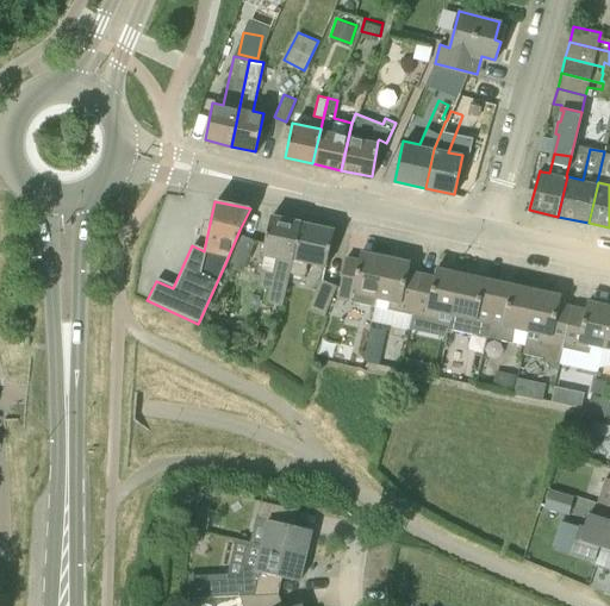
[(290,272),(300,222),(271,214),(262,255),(277,257),(274,268),(261,266),(257,285),(269,287),(267,299),(282,303),(290,272)]
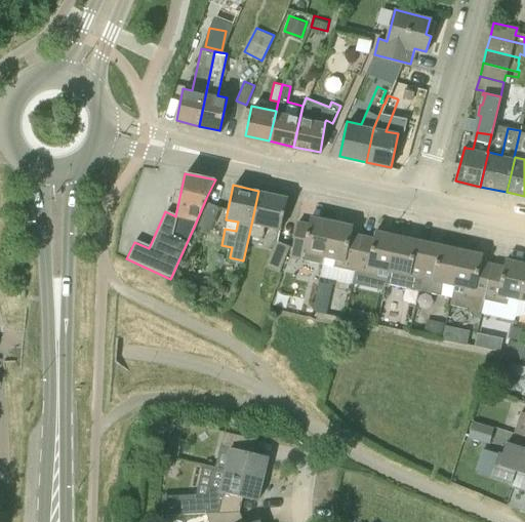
[(280,230),(287,197),(258,191),(249,234),(261,237),(264,226),(280,230)]
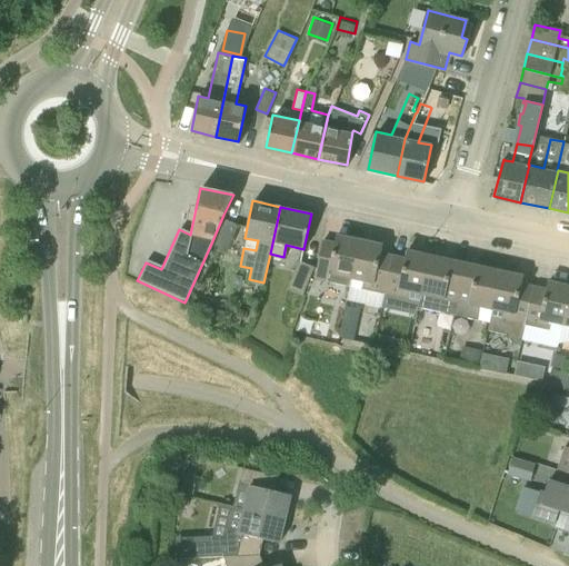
[(211,244),(226,250),(238,221),(223,215),(211,244)]
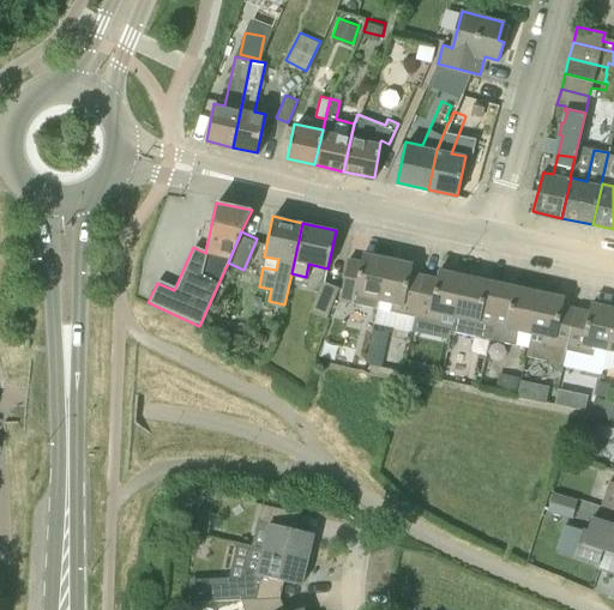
[(378,300),(389,257),(363,252),(361,260),(348,257),(339,300),(365,306),(367,297),(378,300)]
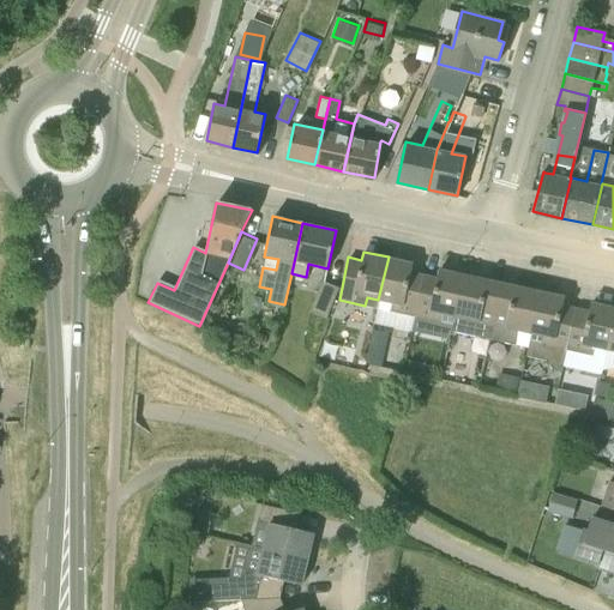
[(416,316),(426,275),(411,271),(413,263),(389,257),(378,300),(391,302),(390,310),(416,316)]
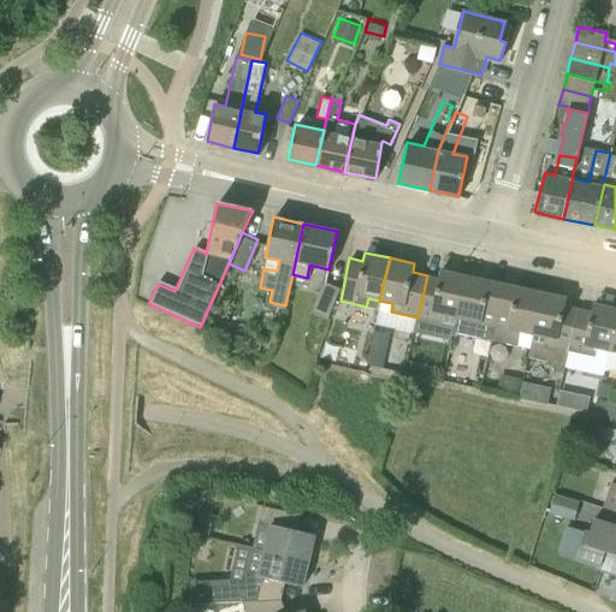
[(456,318),(467,274),(440,269),(439,278),(427,275),(418,318),(442,322),(444,314),(456,318)]
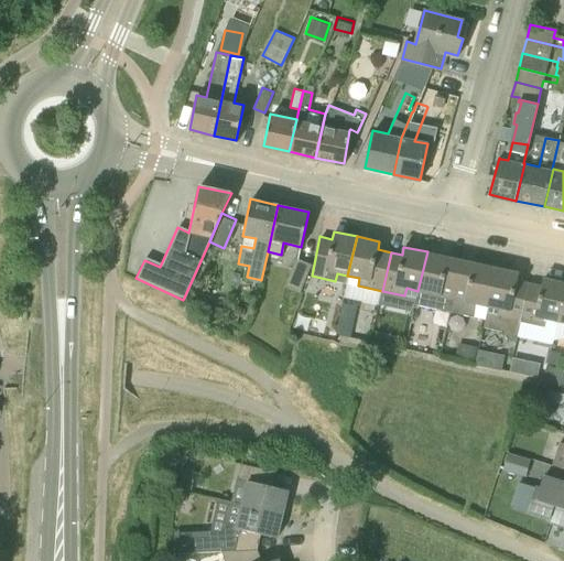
[(449,310),(462,259),(427,251),(418,291),(415,302),(449,310)]
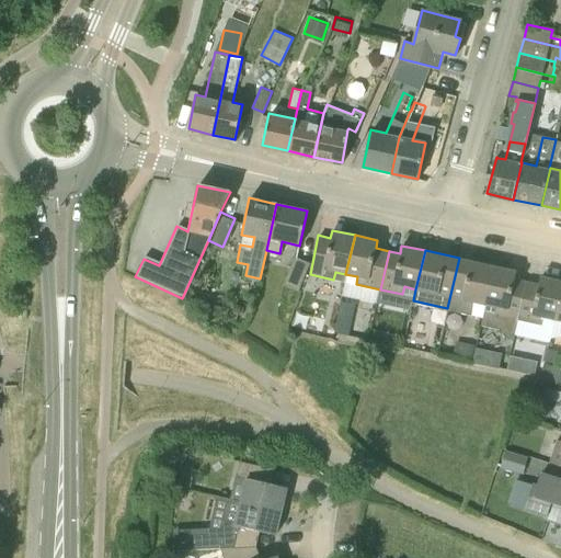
[(298,289),(309,261),(295,255),(284,283),(298,289)]
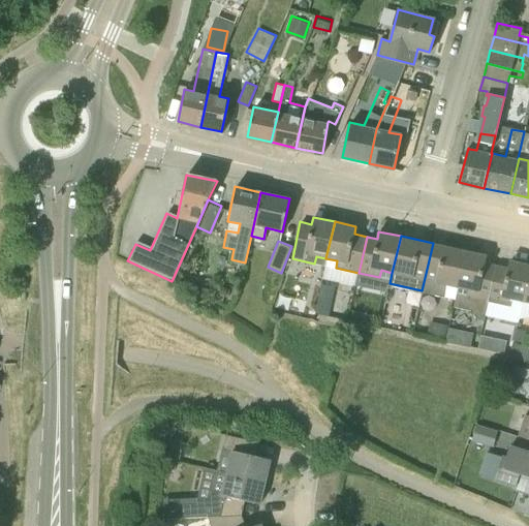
[(457,286),(465,250),(433,243),(422,290),(443,295),(445,284),(457,286)]
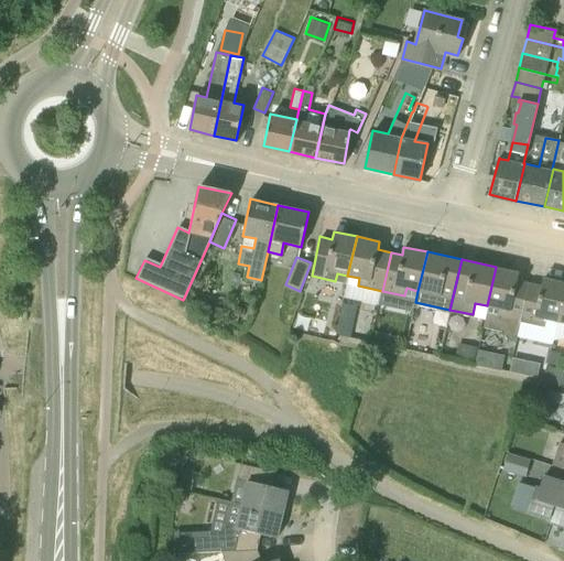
[(517,342),(521,321),(530,282),(517,280),(519,272),(496,267),(487,305),(483,324),(505,328),(510,341),(517,342)]
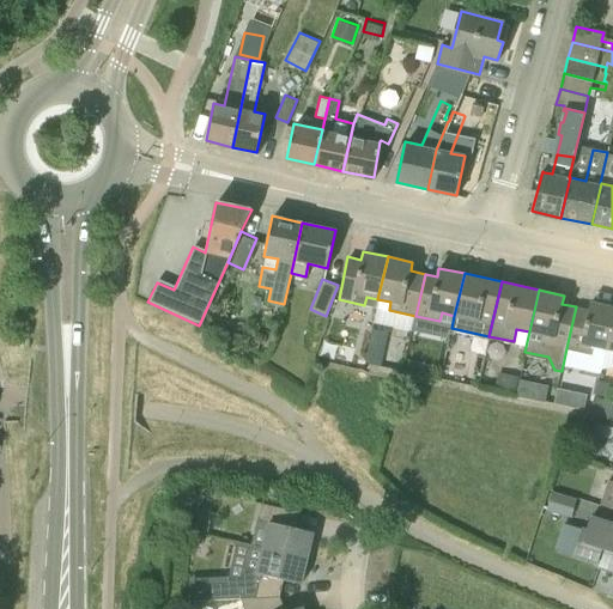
[(607,348),(612,322),(612,305),(590,300),(588,309),(576,306),(566,348),(592,354),(593,346),(607,348)]
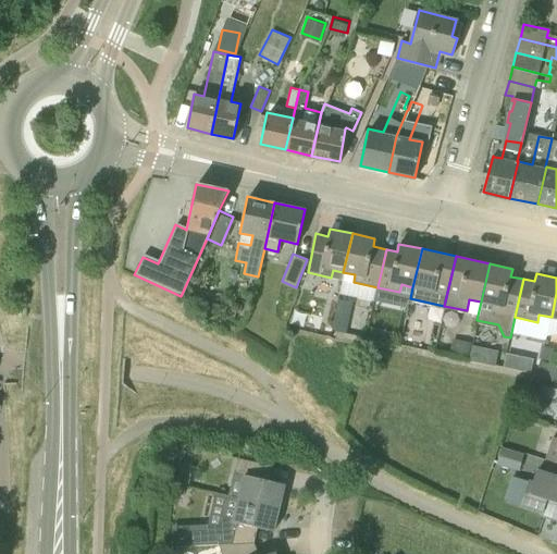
[(468,353),(471,341),(453,337),(450,348),(468,353)]
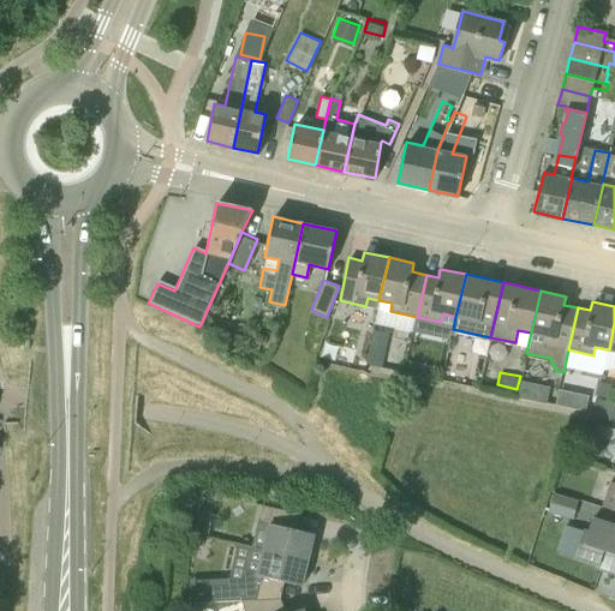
[(547,400),(549,387),(535,383),(532,396),(547,400)]
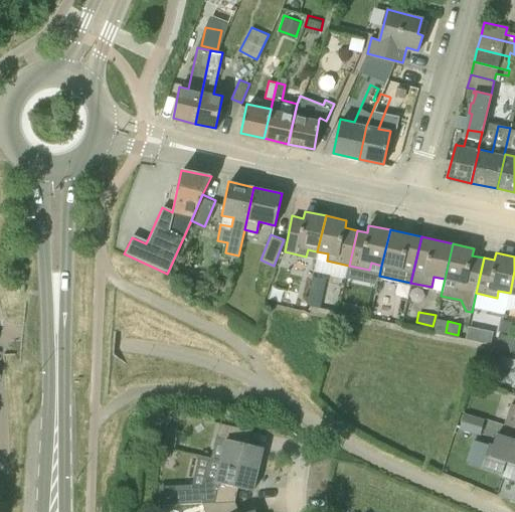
[(486,341),(489,328),(473,324),(470,337),(486,341)]
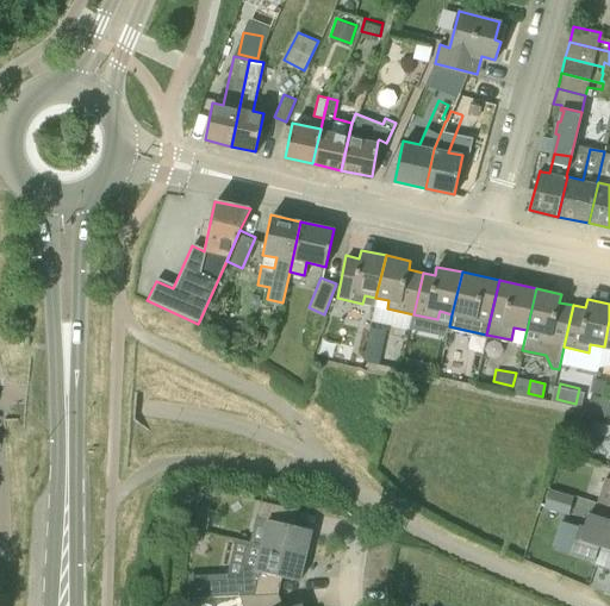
[(609,414),(609,398),(593,393),(589,410),(609,414)]
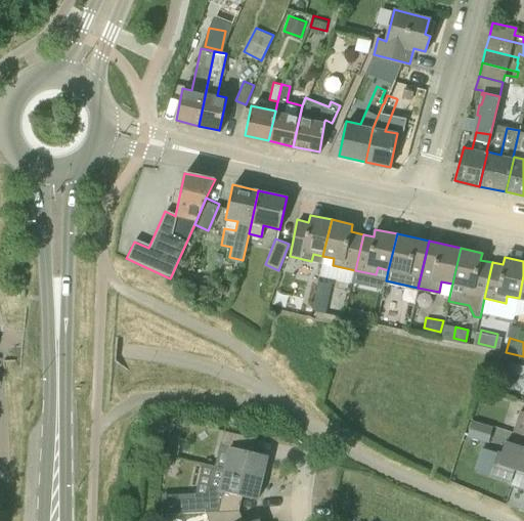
[(523,409),(520,409),(514,430),(523,433),(523,409)]
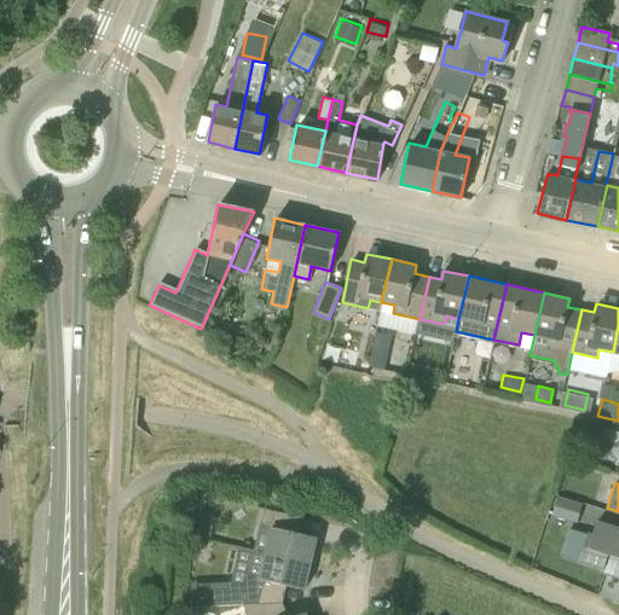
[(556,492),(551,511),(576,518),(582,499),(556,492)]
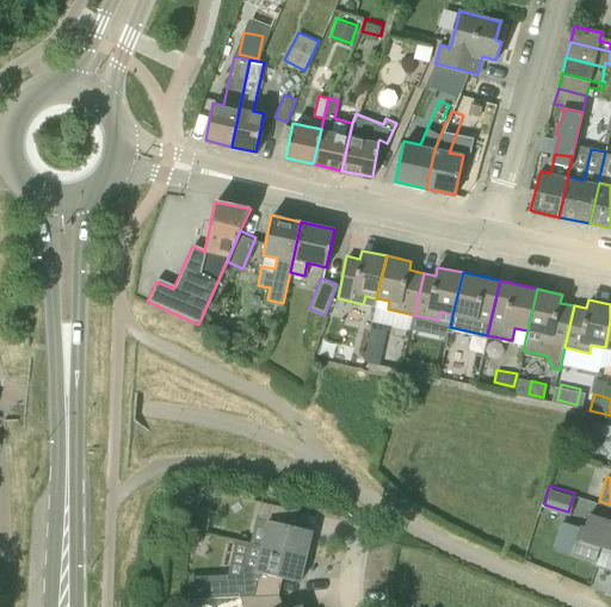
[(263,500),(253,542),(307,555),(313,528),(289,522),(292,507),(263,500)]
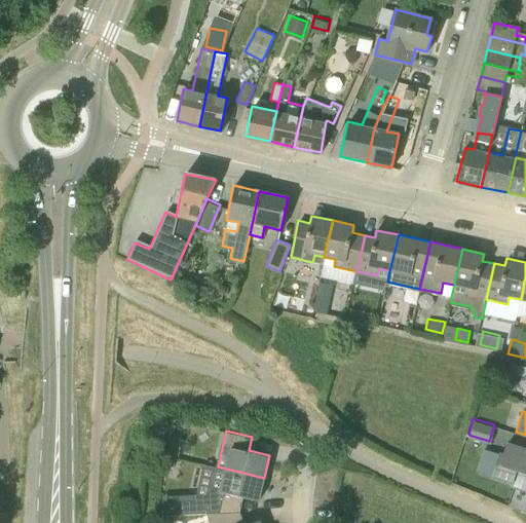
[(178,454),(180,441),(170,440),(168,453),(178,454)]
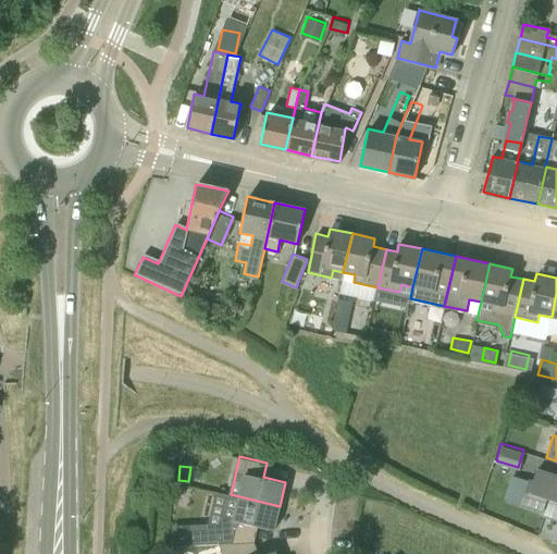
[(556,475),(536,468),(533,480),(529,479),(521,503),(542,509),(541,513),(556,518),(556,475)]
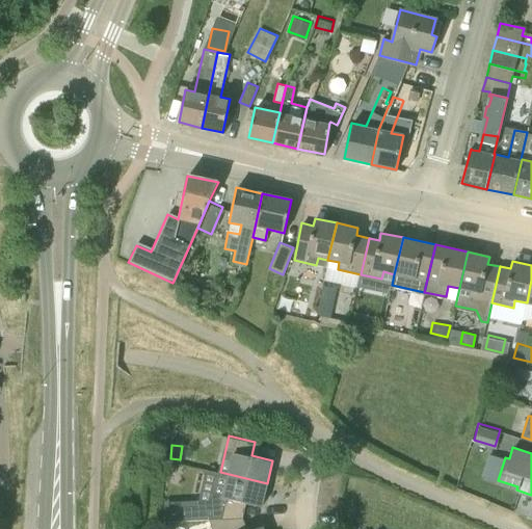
[(198,500),(213,502),(219,474),(205,471),(198,500)]
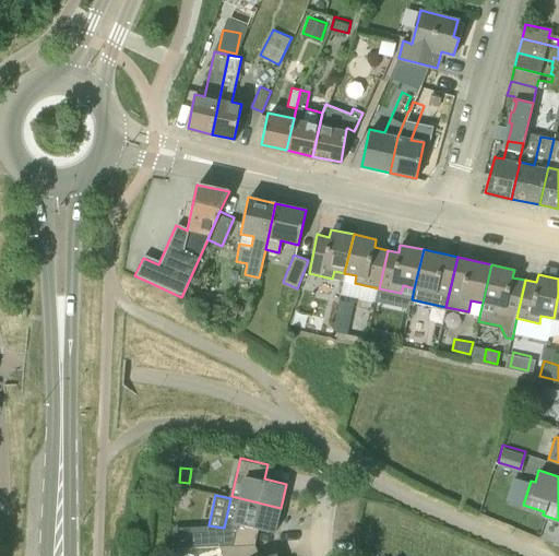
[(230,498),(224,528),(219,544),(249,543),(252,527),(275,531),(281,508),(232,496),(230,498)]
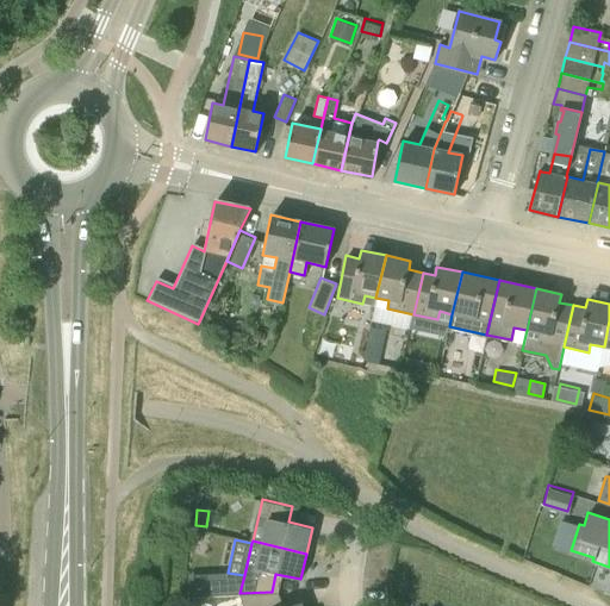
[(228,573),(190,575),(190,597),(240,593),(244,575),(228,573)]
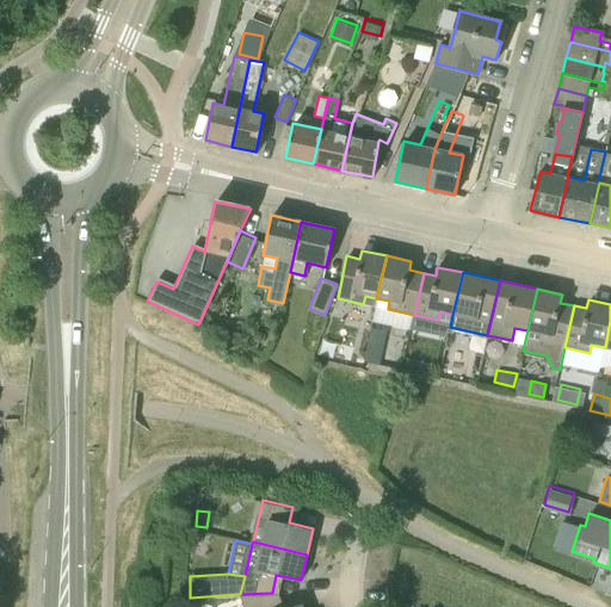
[(289,606),(276,606),(272,593),(240,594),(244,606),(302,606),(302,602),(289,606)]
